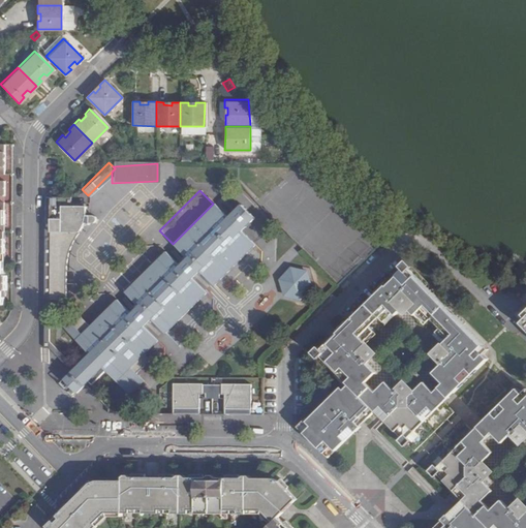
[(43,205),(68,205),(68,196),(56,196),(48,196),(43,196),(43,205)]
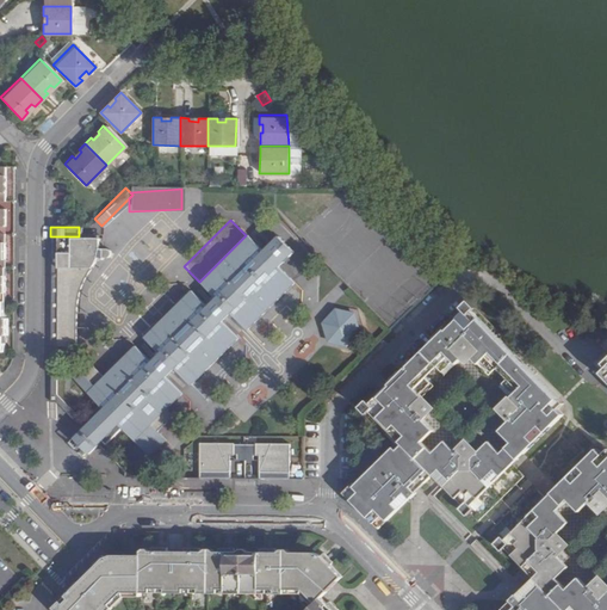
[(85,424),(81,429),(72,437),(87,454),(95,444),(118,425),(148,457),(165,441),(155,431),(171,416),(165,410),(180,395),(165,379),(174,370),(190,386),(236,339),(221,324),(230,314),(246,330),(292,284),(277,269),(293,252),(277,235),(261,251),(246,235),(199,282),(214,299),(205,307),(190,291),(143,337),(159,353),(148,363),(134,346),(104,376),(88,361),(72,377),(101,408),(85,424)]
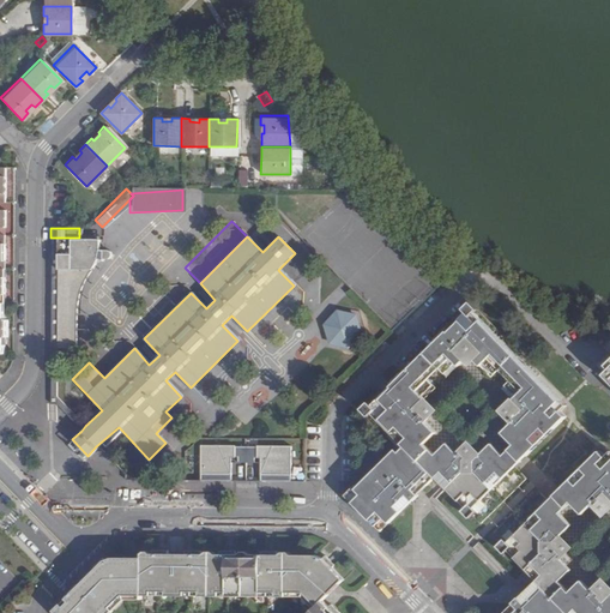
[(50,238),(52,348),(56,347),(66,347),(67,342),(77,342),(77,326),(77,302),(78,295),(80,289),(84,281),(88,274),(91,266),(94,262),(96,256),(97,251),(97,245),(95,239),(79,238),(50,238)]
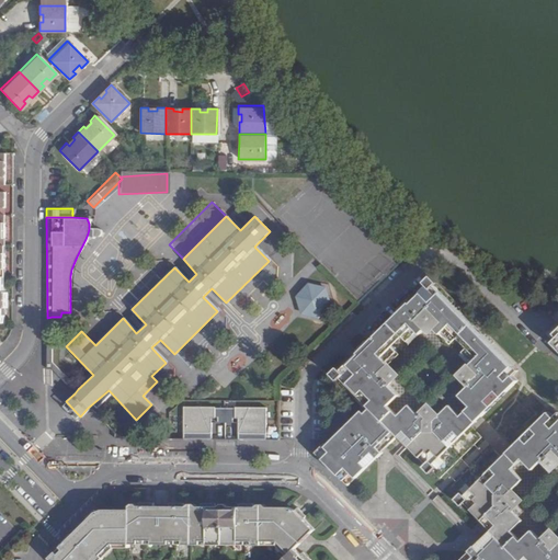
[(117,295),(132,309),(174,267),(160,252),(117,295)]
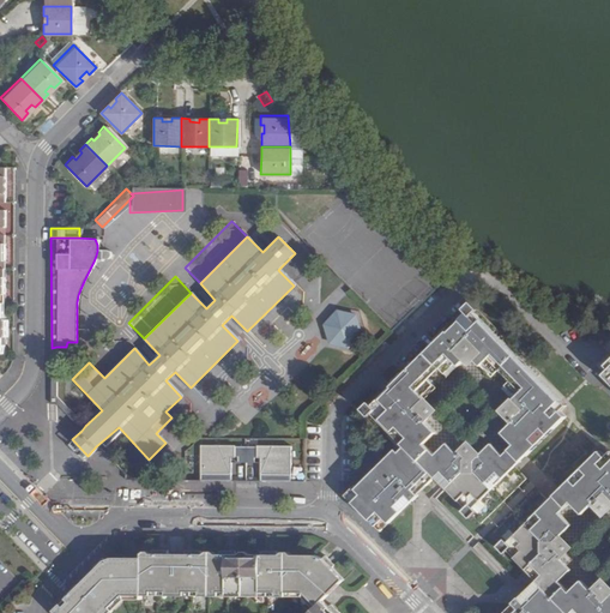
[(309,301),(294,286),(247,331),(261,348),(309,301)]
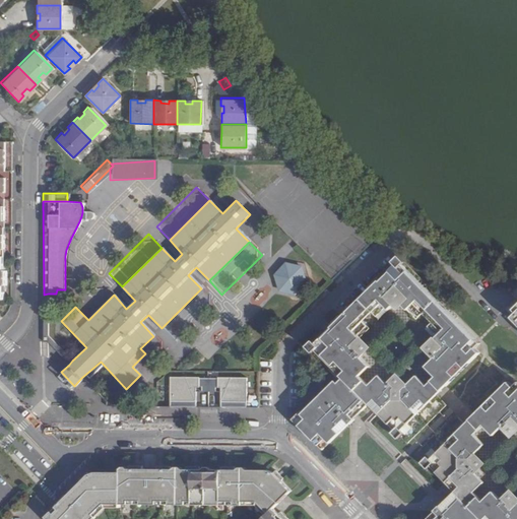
[(369,290),(339,319),(337,316),(305,347),(336,379),(293,422),(322,451),(348,426),(349,427),(354,422),(352,420),(368,406),(393,432),(390,434),(396,440),(402,435),(400,432),(406,425),(478,354),(474,350),(478,345),(425,289),(428,287),(398,257),(366,287),(369,290)]
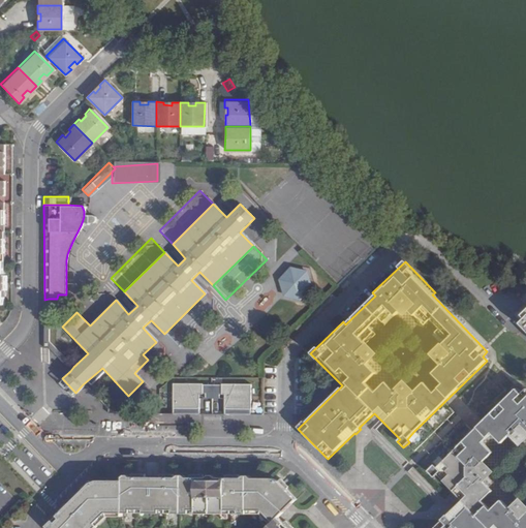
[(279,283),(283,297),(297,301),(308,289),(304,276),(291,273),(279,283)]
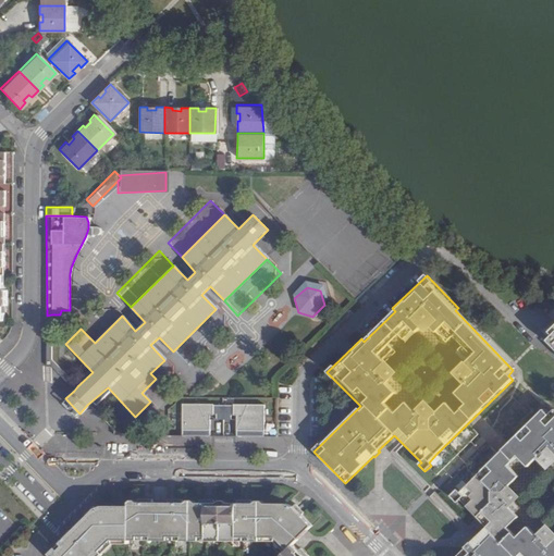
[(108,301),(81,329),(95,343),(122,316),(108,301)]
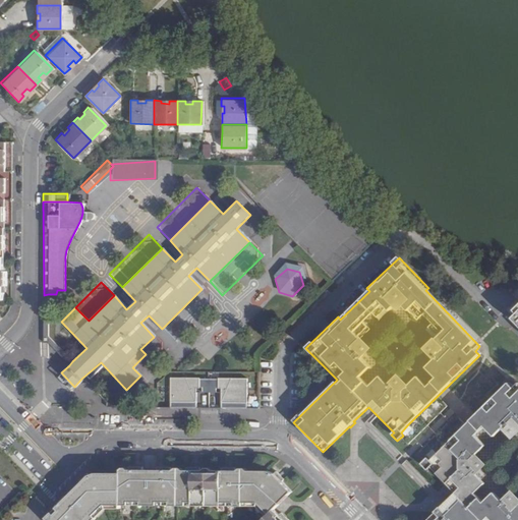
[(202,289),(162,329),(175,342),(215,303),(202,289)]
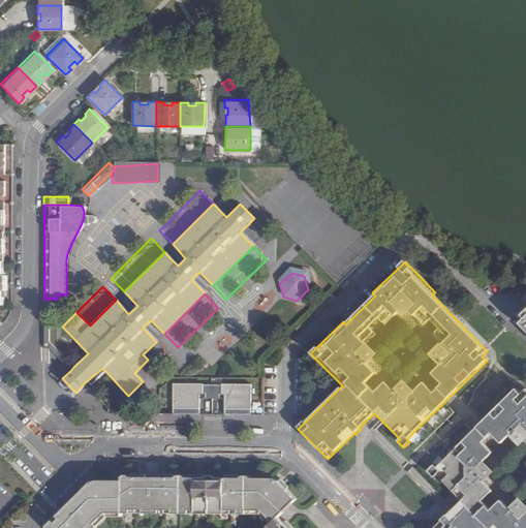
[(44,300),(43,347),(47,347),(70,371),(73,367),(49,340),(49,299),(44,300)]
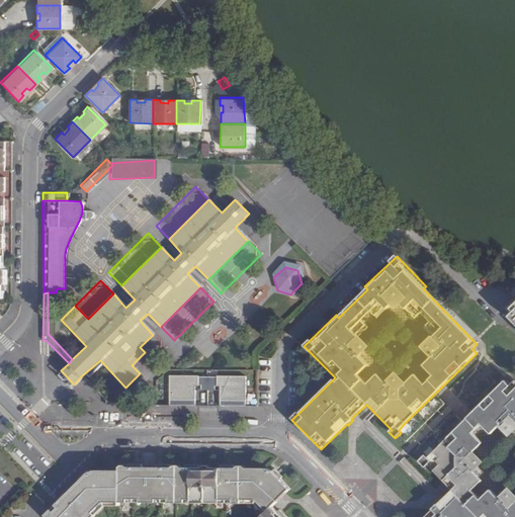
[(132,365),(140,373),(166,348),(153,335),(140,347),(145,352),(132,365)]
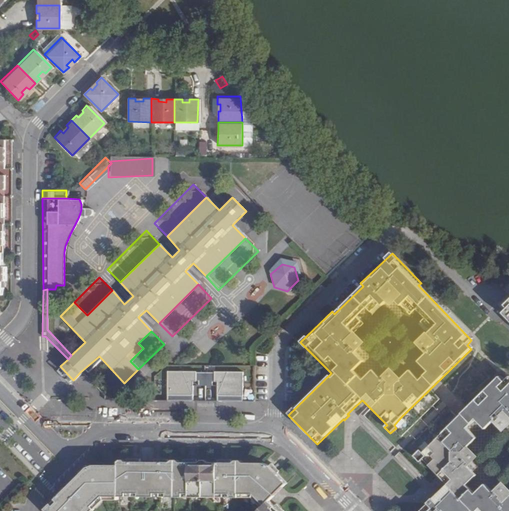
[(167,371),(167,400),(192,400),(192,386),(215,387),(215,400),(241,400),(241,372),(212,371),(212,373),(196,373),(196,372),(167,371)]
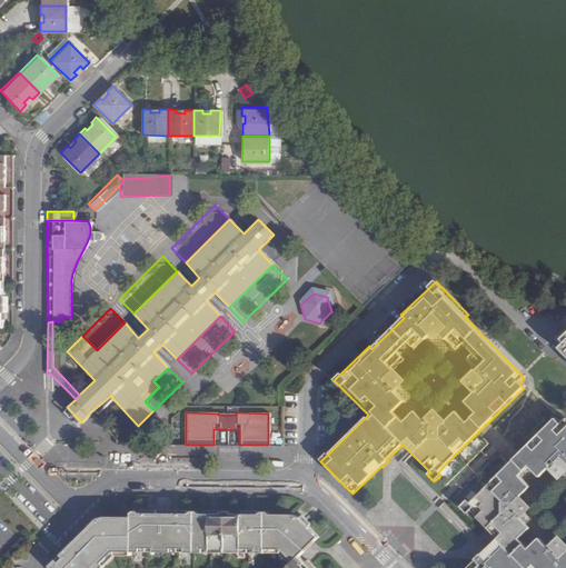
[(496,539),(480,555),(479,554),(473,560),(474,561),(466,567),(565,567),(565,420),(560,426),(556,420),(476,498),(469,505),(466,501),(459,508),(466,515),(469,512),(496,539)]
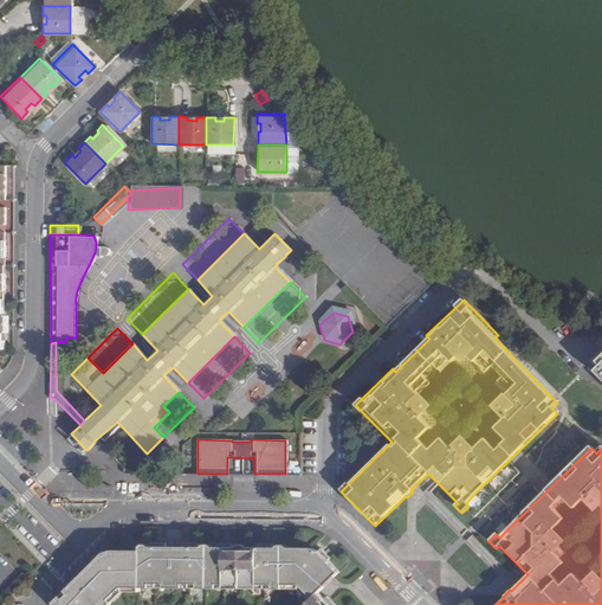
[(473,495),(466,503),(468,507),(471,508),(479,501),(473,495)]
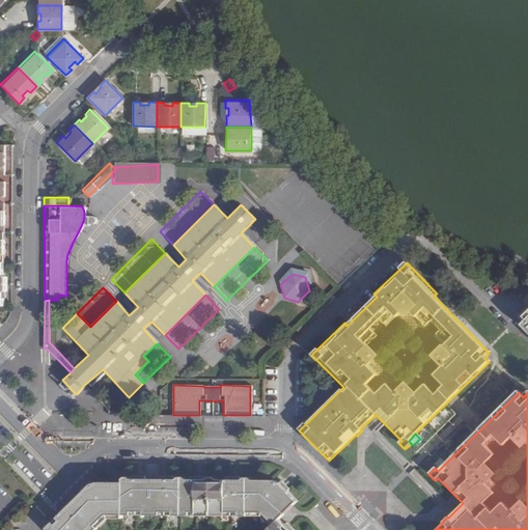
[(435,468),(438,471),(444,465),(440,461),(434,467),(435,468)]
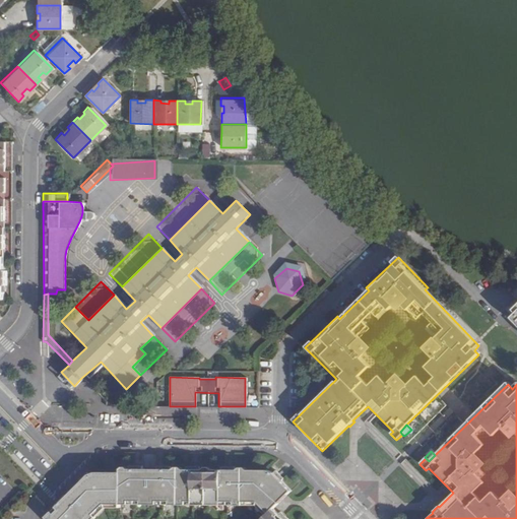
[(272,509),(292,491),(273,472),(268,468),(246,469),(246,466),(237,466),(237,469),(218,468),(217,471),(193,470),(193,469),(182,469),(182,466),(173,466),(173,469),(126,469),(126,466),(118,466),(118,471),(97,472),(87,475),(45,517),(47,518),(93,518),(107,507),(119,507),(119,505),(254,504),(265,515),(260,518),(285,518),(284,517),(280,513),(279,512),(277,514),(272,509)]
